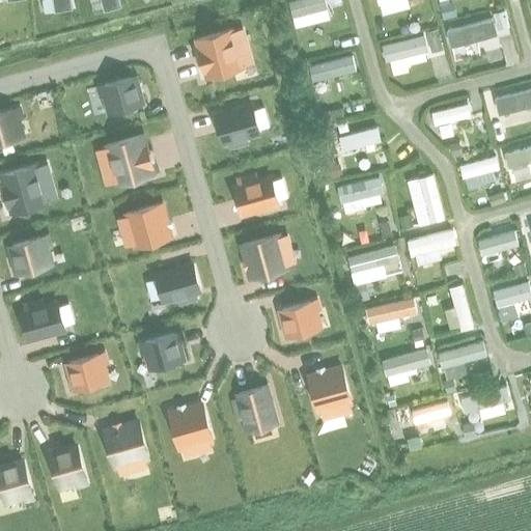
[(52,0),(54,11),(72,8),(70,0),(52,0)]
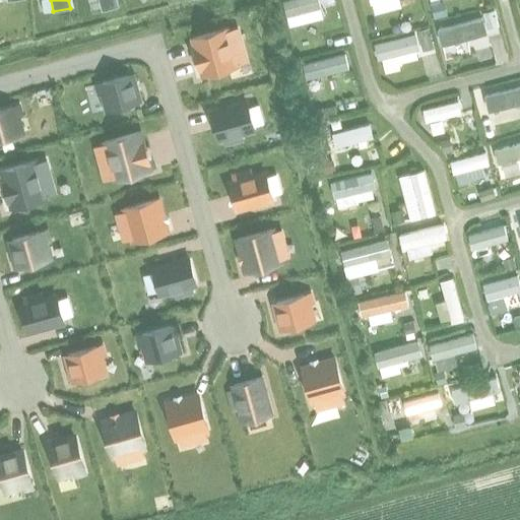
[(98,0),(102,10),(118,6),(116,0),(98,0)]
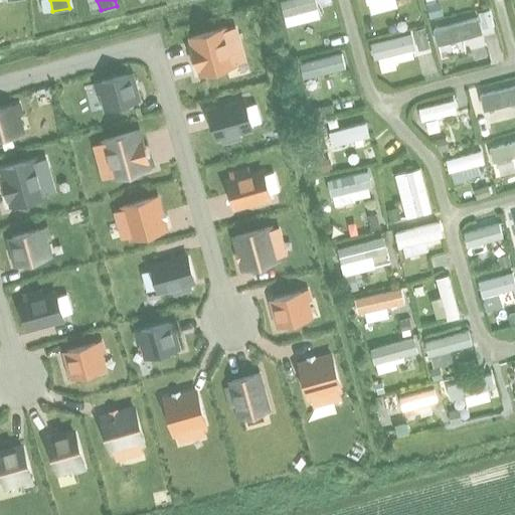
[(316,7),(314,0),(281,0),(278,1),(282,16),(316,7)]
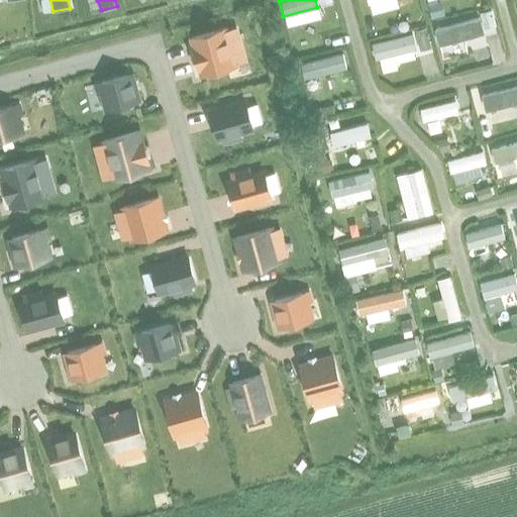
[(484,32),(480,16),(433,28),(437,44),(484,32)]
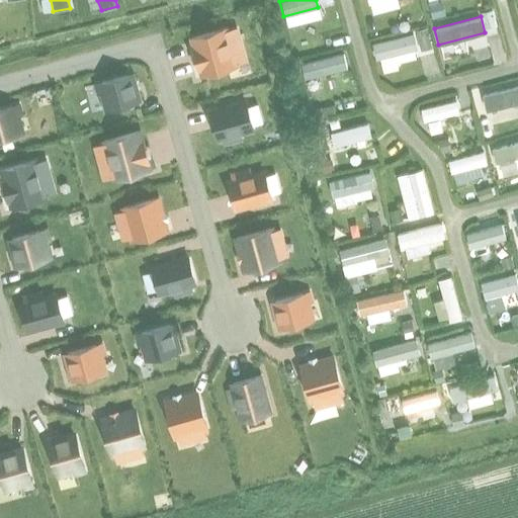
[(193,45),(191,46),(197,69),(200,68),(201,74),(237,65),(229,36),(240,33),(238,27),(228,29),(227,27),(191,36),(193,45)]
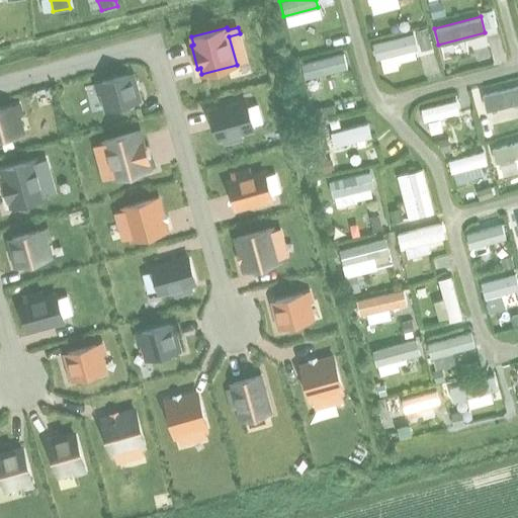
[(417,49),(414,33),(371,44),(375,59),(417,49)]
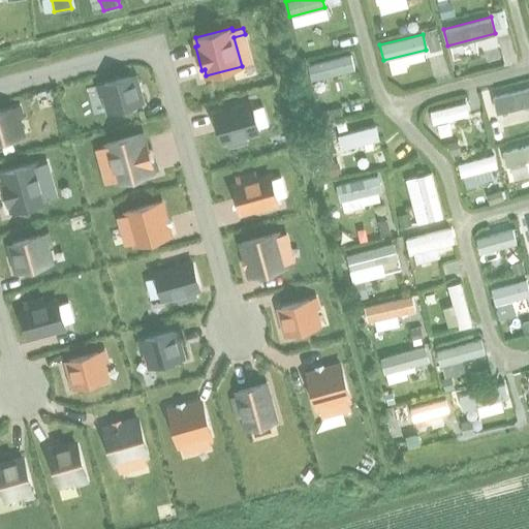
[(353,70),(350,55),(307,65),(311,81),(353,70)]
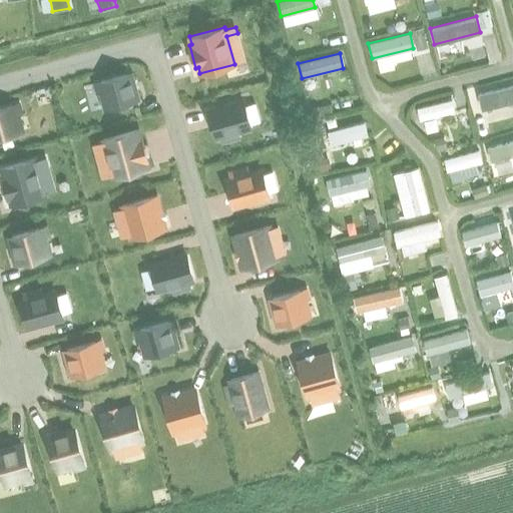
[(100,80),(94,82),(97,92),(103,91),(107,106),(134,99),(128,73),(100,80)]
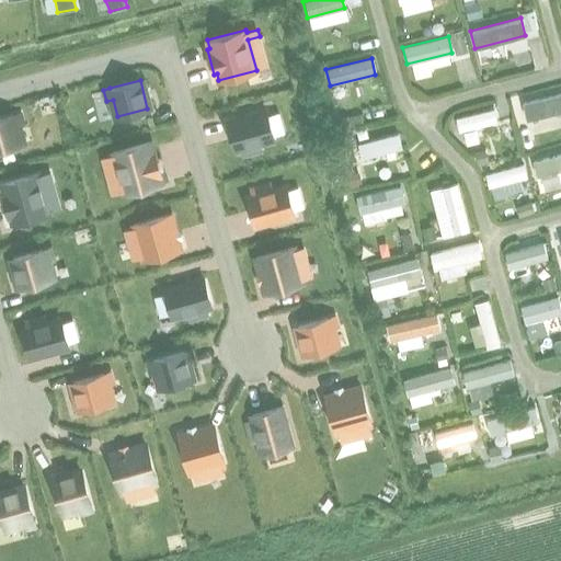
[(560,113),(560,92),(523,102),(527,121),(560,113)]
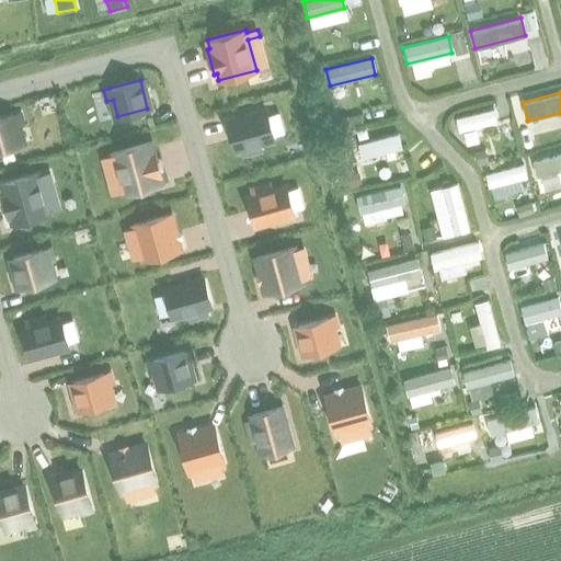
[(11,112),(0,114),(0,149),(20,144),(14,124),(20,123),(16,110),(11,112)]
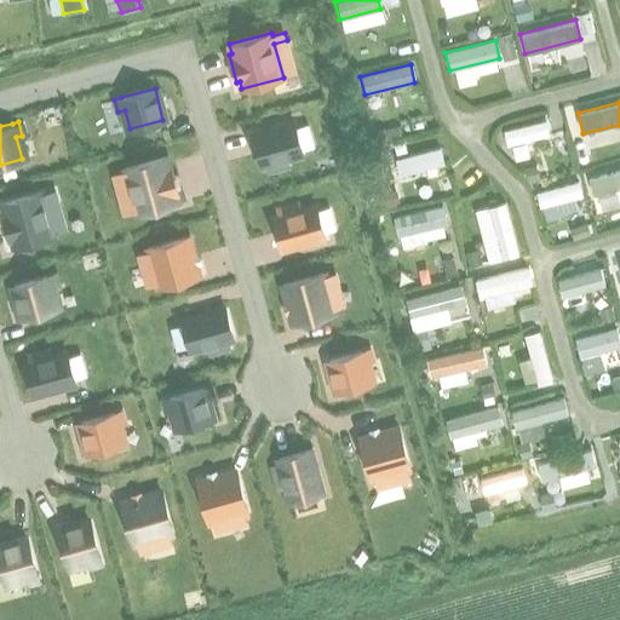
[(294,121),(250,133),(257,161),(265,160),(268,168),(288,164),(286,154),(302,150),(294,121)]
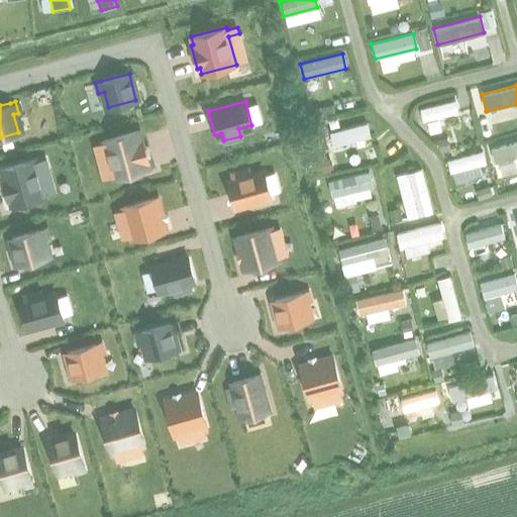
[(458,113),(455,101),(419,109),(422,121),(458,113)]
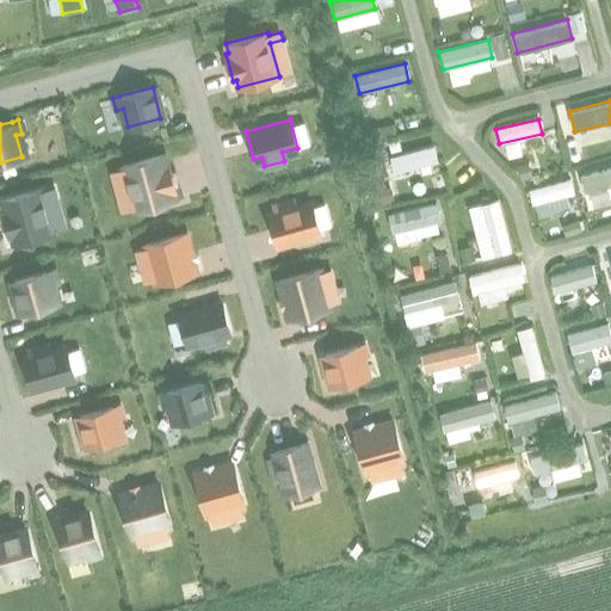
[(437,162),(432,146),(389,156),(394,173),(437,162)]
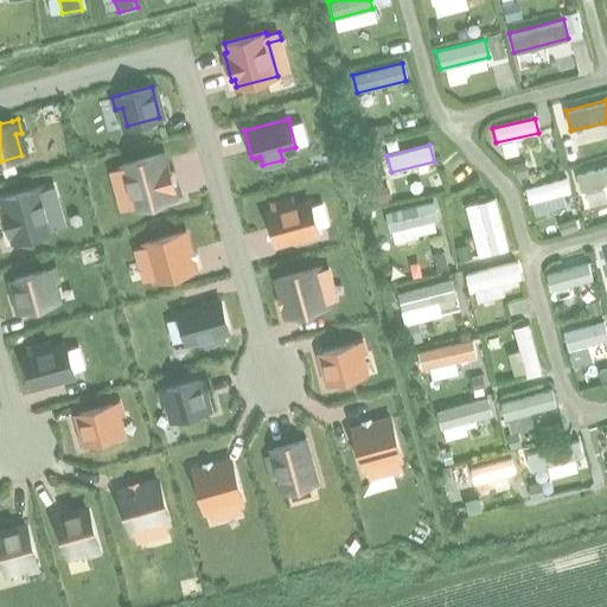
[(122,166),(110,170),(114,183),(126,180),(133,208),(174,197),(172,189),(174,187),(168,161),(165,163),(163,154),(122,165),(122,166)]
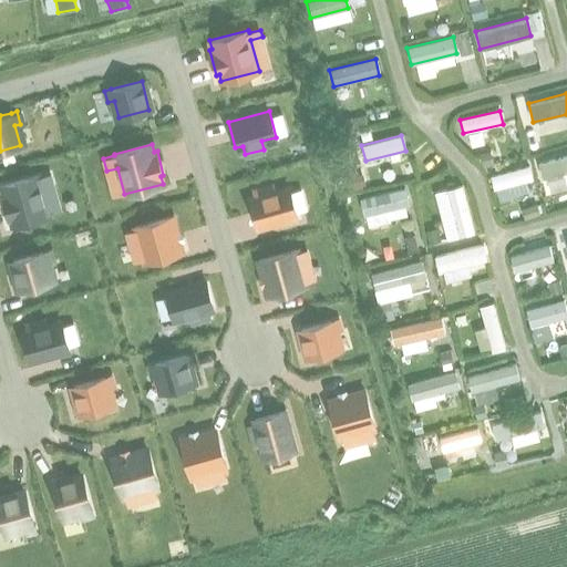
[(566,173),(566,155),(537,162),(542,178),(566,173)]
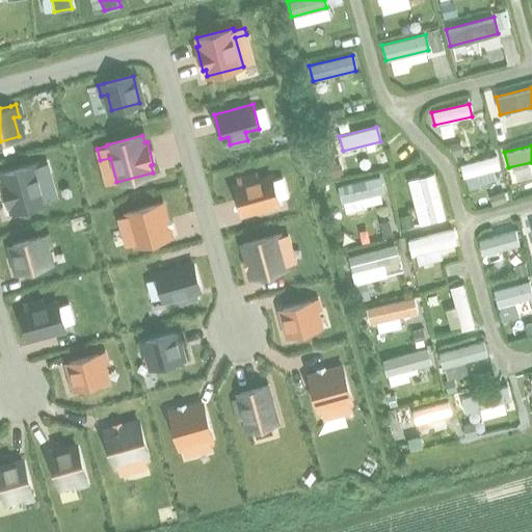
[(499,169),(496,157),(461,165),(464,178),(499,169)]
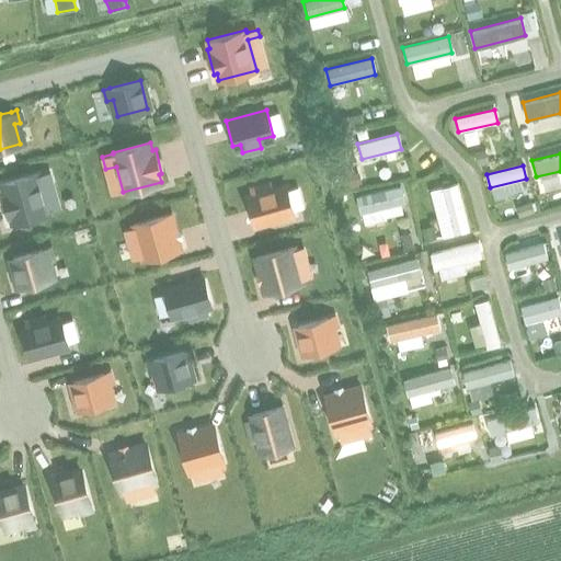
[(3,191),(1,192),(7,216),(10,216),(12,224),(49,214),(43,186),(52,183),(49,172),(39,175),(39,173),(1,183),(3,191)]
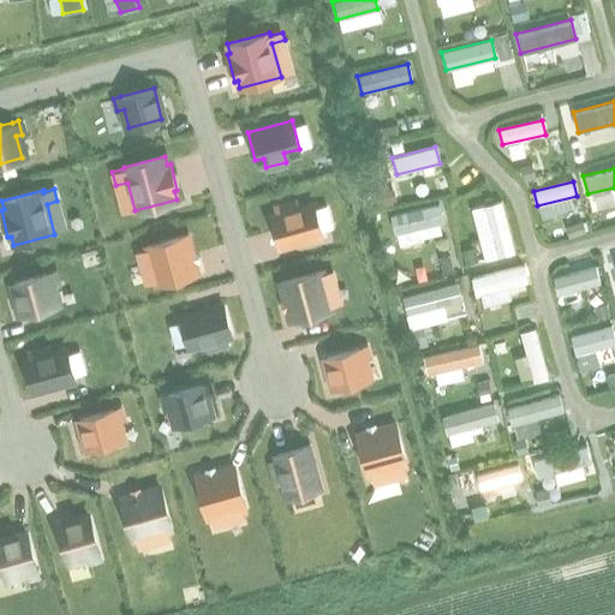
[(276,213),(272,215),(280,248),(324,236),(315,203),(298,208),(296,199),(275,206),(276,213)]
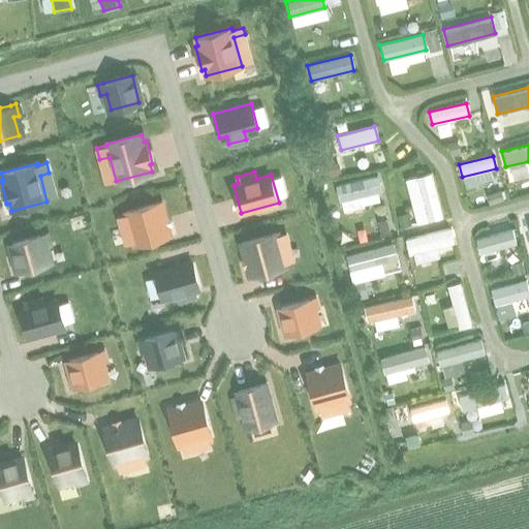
[(431,174),(416,177),(427,221),(441,218),(431,174)]
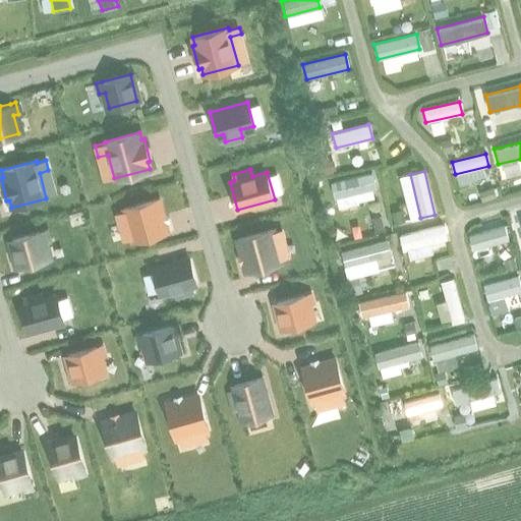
[(374,189),(370,173),(332,183),(336,199),(374,189)]
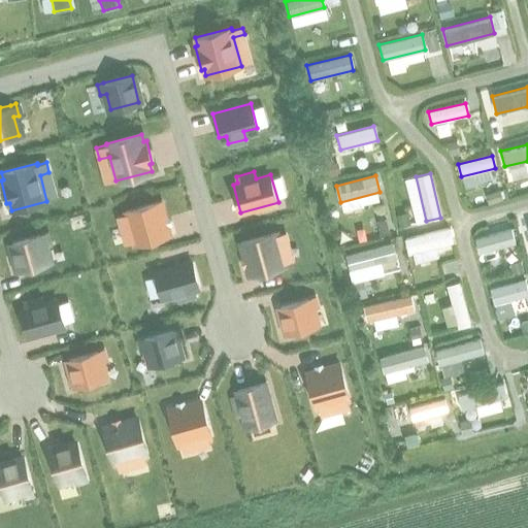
[(128,212),(118,215),(121,224),(130,222),(135,243),(171,234),(162,199),(127,208),(128,212)]
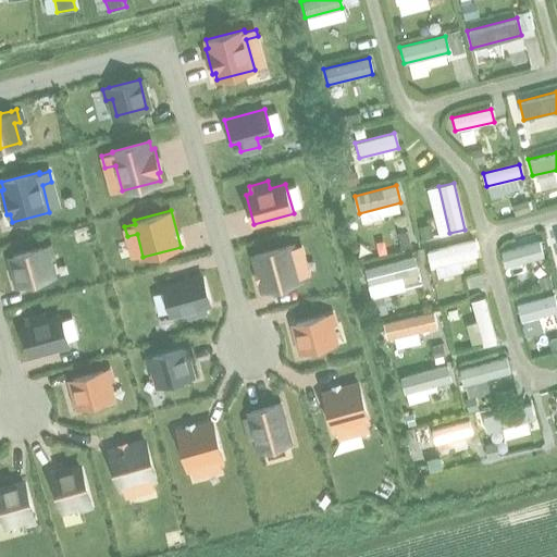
[(477,256),(472,239),(426,251),(431,268),(477,256)]
